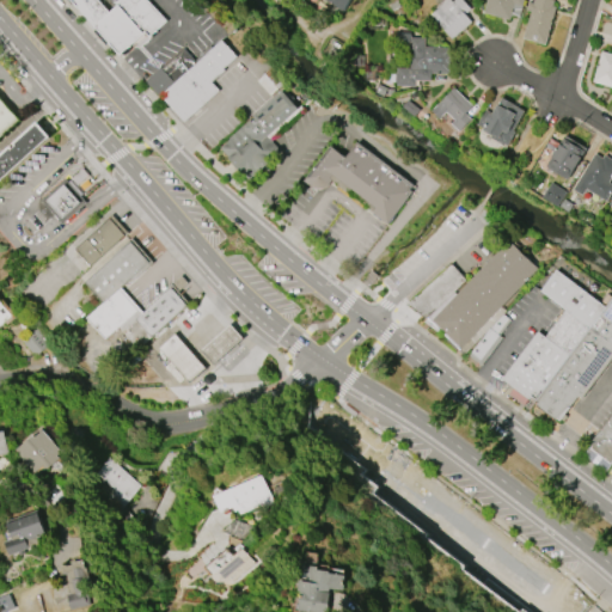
[(101,0),(110,10),(93,24),(71,0),(101,0)]
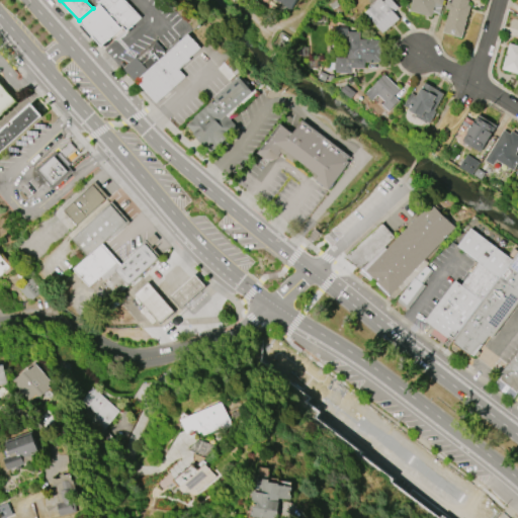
[(99,2),(96,0),(125,0),(140,15),(126,28),(122,24),(120,25),(99,2)]
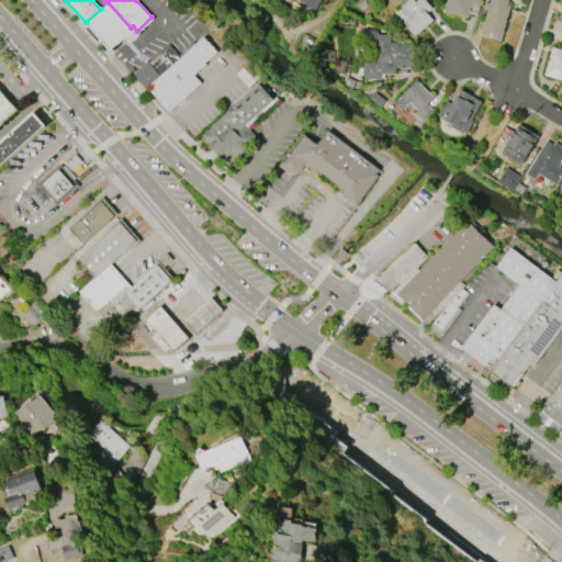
[(324,0),(318,10),(300,0),(324,0)]
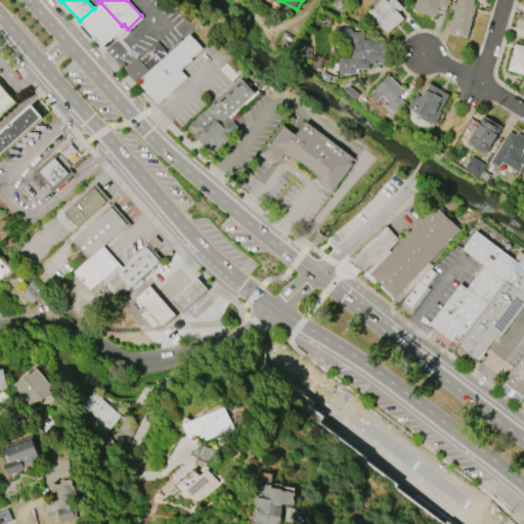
[(387,33),(368,11),(374,7),(373,6),(380,0),(386,0),(387,1),(388,0),(396,0),(402,7),(398,11),(404,18),(387,33)]
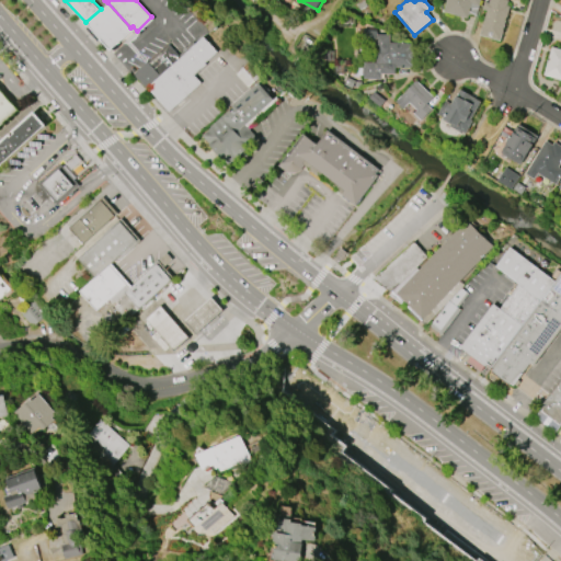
[(443,11),(445,0),(480,0),(476,15),(469,13),(467,19),(443,11)]
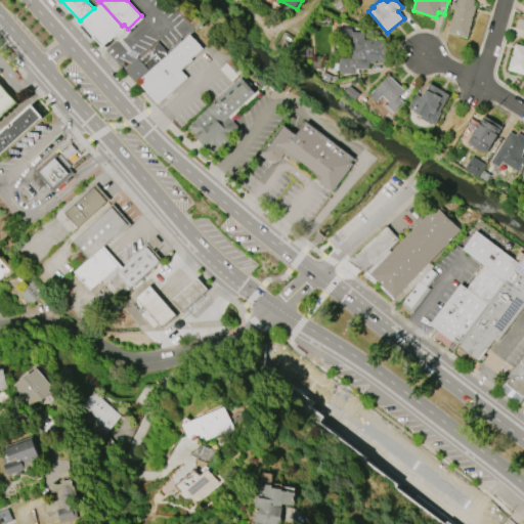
[(468,38),(447,33),(454,9),(450,8),(452,1),(456,2),(456,0),(475,0),(474,5),(476,6),(468,38)]
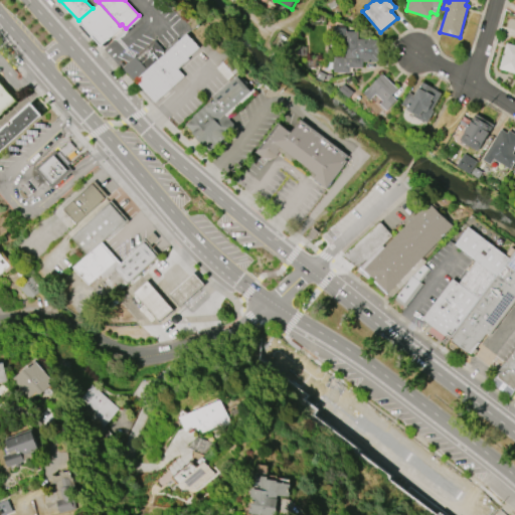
[(93,8),(99,2),(120,25),(101,43),(78,20),(93,8)]
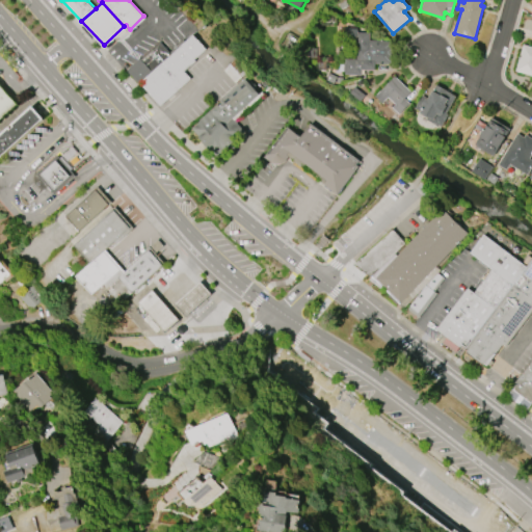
[(361,75),(345,74),(345,72),(343,72),(344,63),(345,63),(345,58),(356,59),(356,49),(355,49),(355,43),(343,42),(344,28),(357,28),(357,32),(369,32),(369,40),(390,41),(390,43),(391,43),(391,48),(392,48),(392,56),(391,56),(391,61),(389,61),(389,64),(374,63),(374,70),(361,70),(361,75)]
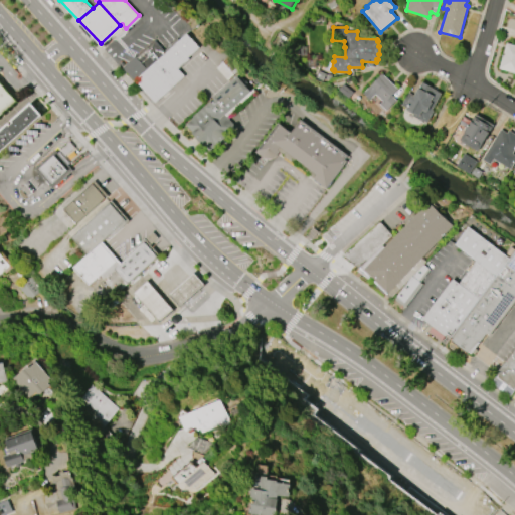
[(186,32),(200,47),(177,69),(183,76),(155,102),(138,83),(141,81),(137,77),(186,32)]
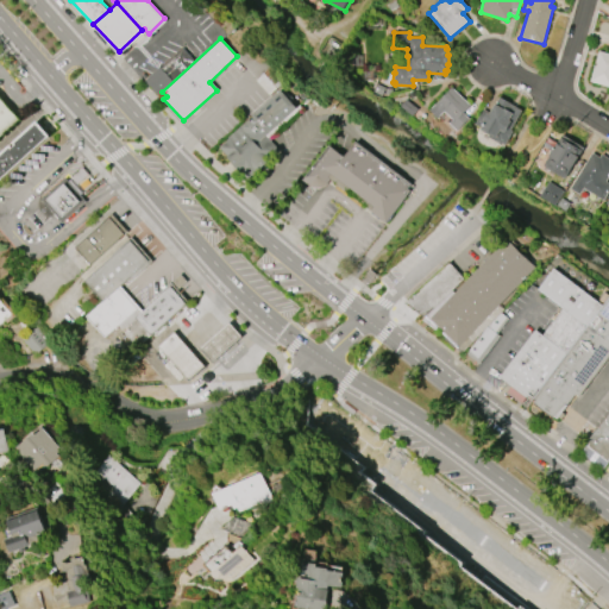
[(608,87),(589,81),(598,50),(608,54),(608,87)]
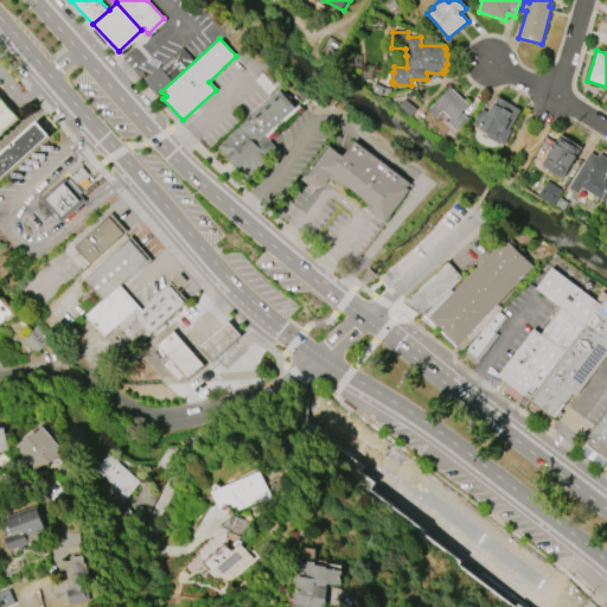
[(268,95),(255,81),(269,66),(283,81),(268,95)]
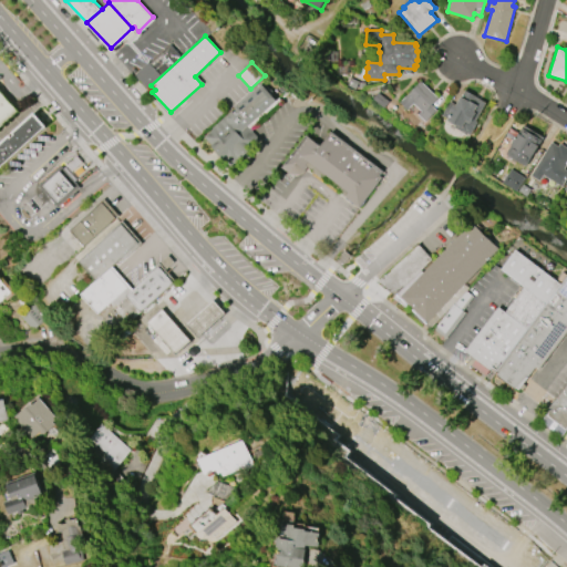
[(420,81),(437,98),(431,105),(436,111),(425,122),(416,114),(420,111),(413,103),(406,110),(399,102),(420,81)]
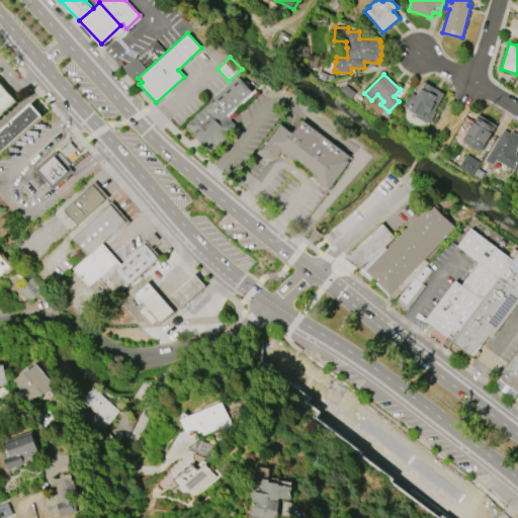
[(256,92),(228,117),(238,128),(210,153),(186,125),(193,118),(192,117),(210,101),(212,103),(217,100),(213,98),(241,75),(256,92)]
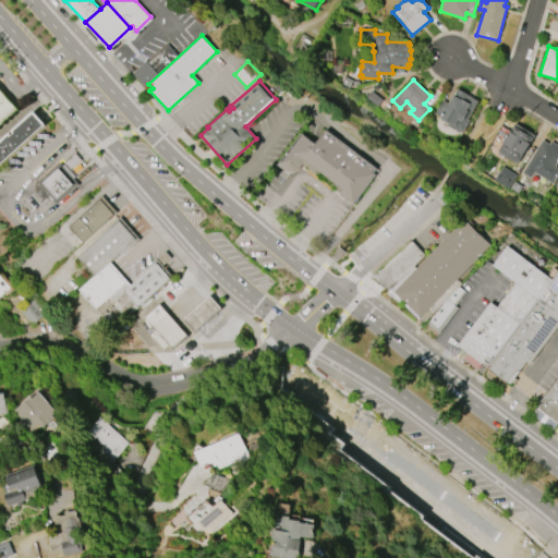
[(478,100),(468,119),(470,120),(462,133),(460,132),(459,133),(447,125),(448,123),(439,118),(434,114),(443,99),(448,104),(457,88),(468,95),(469,94),(473,96),(472,97),(478,100)]
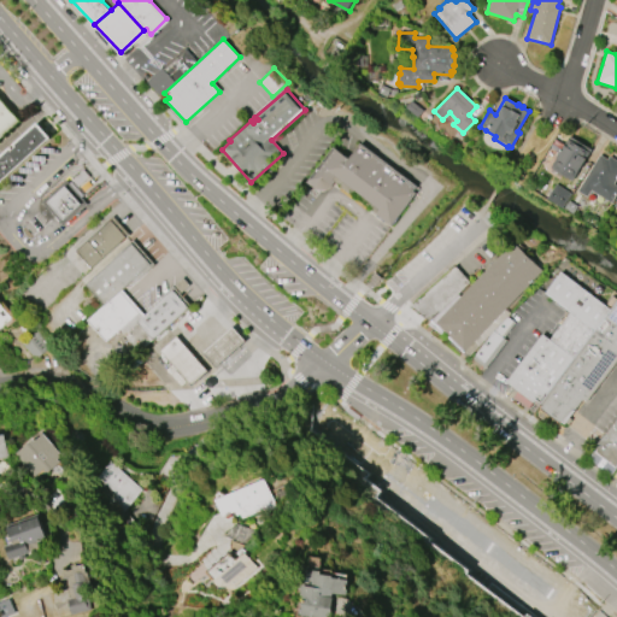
[(0,100),(18,121),(0,136),(0,100)]
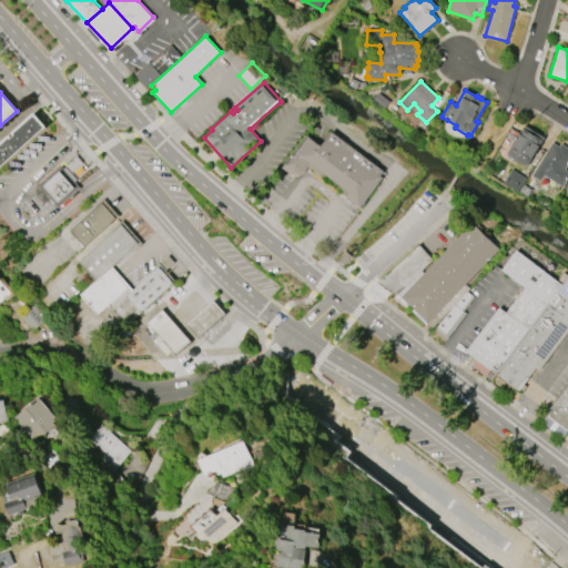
[(0,143),(0,169),(46,127),(33,113),(0,143)]
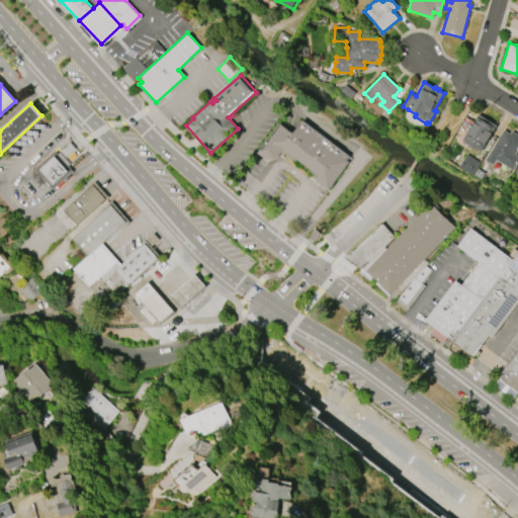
[(478,114),(497,125),(480,152),(461,141),(478,114)]
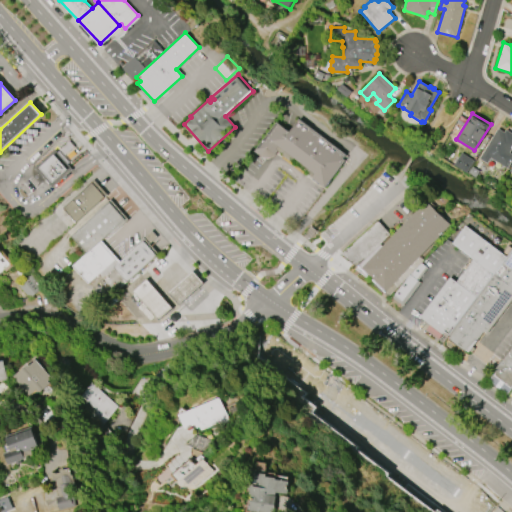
[(274,155),(272,156),(271,157),(270,157),(269,157),(267,157),(266,157),(265,157),(263,157),(262,157),(261,156),(260,156),(259,155),(258,154),(257,153),(254,151),(276,122),(289,132),(299,119),(345,155),(342,158),(345,160),(324,187),(312,178),(315,174),(280,147),(274,155)]
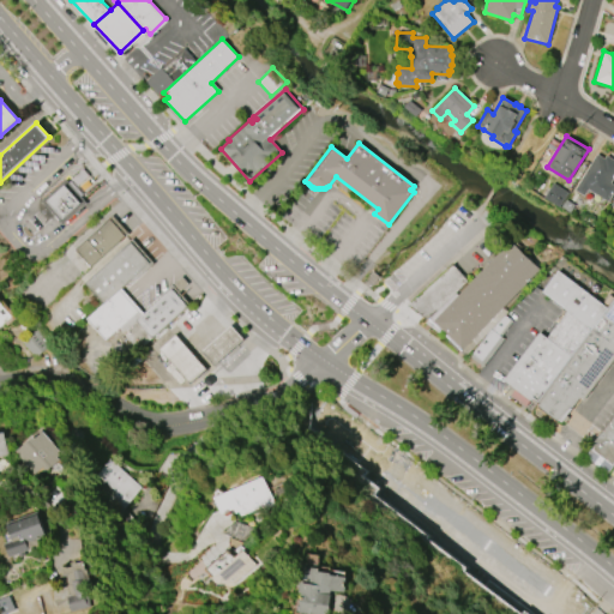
[(575,190),(596,154),(605,158),(607,155),(613,160),(613,176),(611,182),(613,185),(613,192),(608,202),(588,190),(584,196),(575,190)]
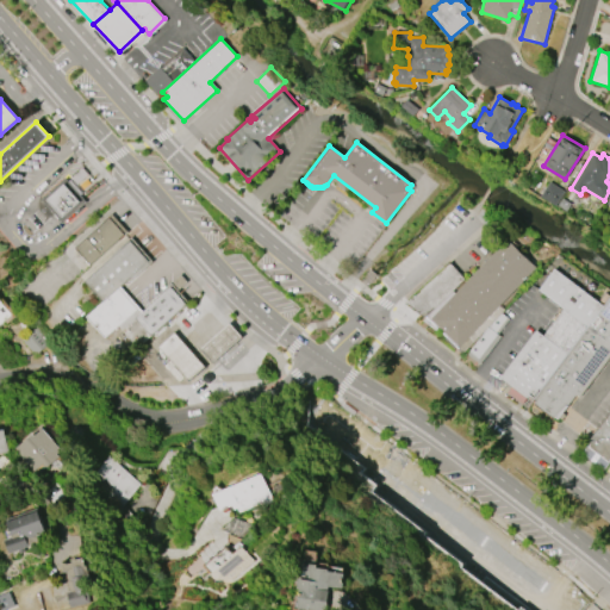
[(62,223),(41,199),(64,178),(86,201),(62,223)]
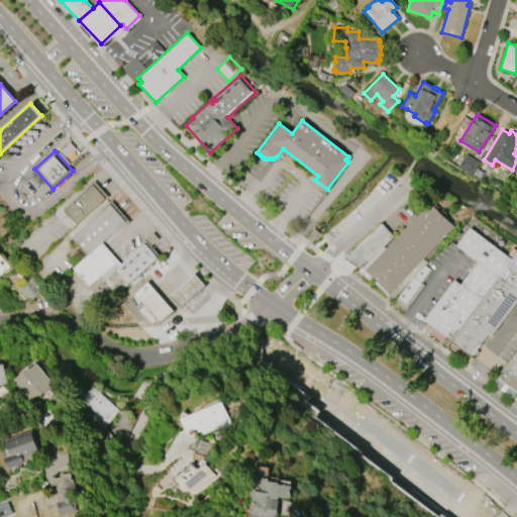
[(457,167),(466,153),(478,162),(471,174),(457,167)]
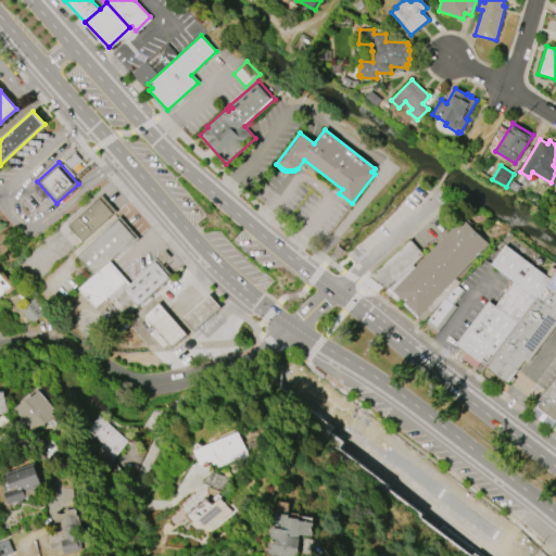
[(113,213),(83,241),(68,226),(100,198),(113,213)]
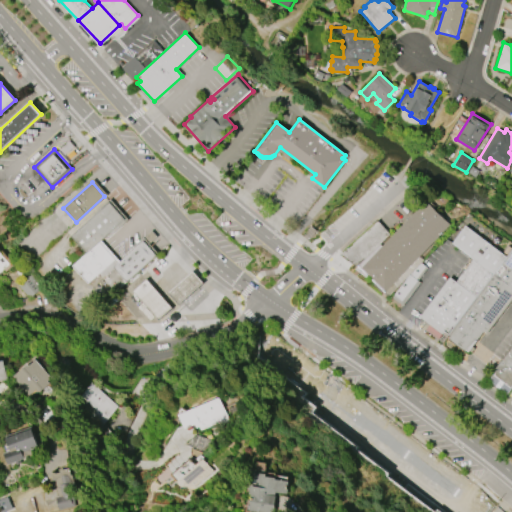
[(109,199),(128,219),(111,234),(109,232),(100,240),(119,261),(134,248),(133,246),(150,230),(156,236),(148,244),(157,253),(115,292),(105,281),(101,285),(97,280),(101,276),(98,273),(87,283),(78,273),(67,282),(60,275),(85,253),(70,236),(94,214),(93,214),(109,199)]
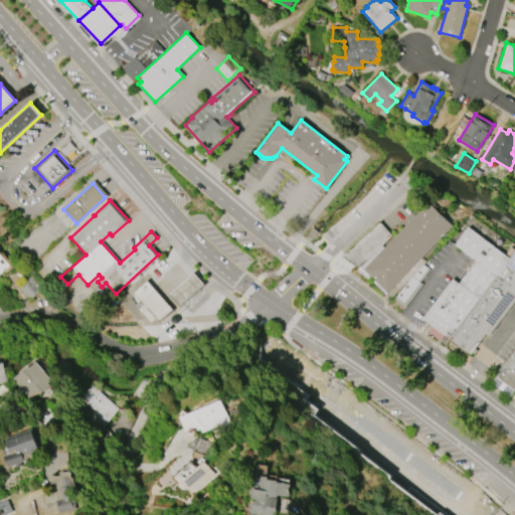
[(387,293),(363,270),(411,219),(409,217),(413,213),(415,215),(427,202),(453,225),(387,293)]
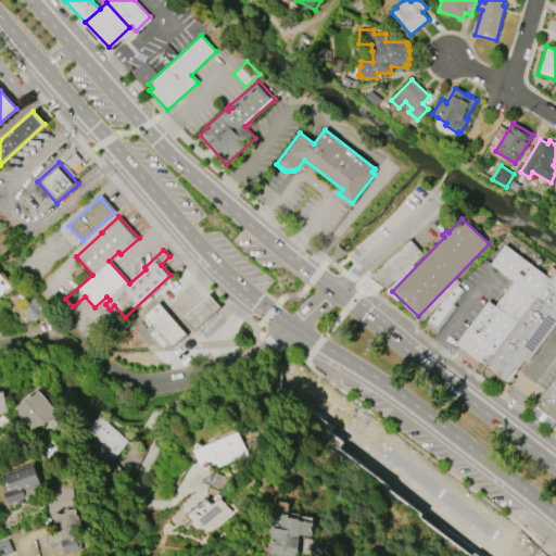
[(370,276),(411,240),(422,254),(386,287),(370,276)]
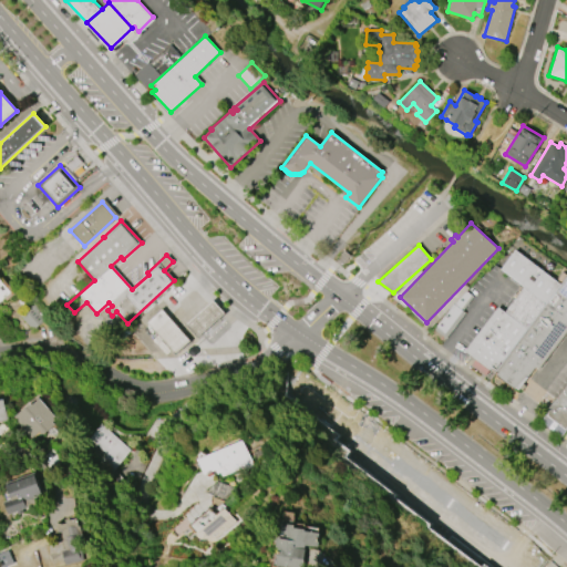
[(0,278),(1,280),(3,278),(17,294),(8,301),(4,298),(0,302),(0,278)]
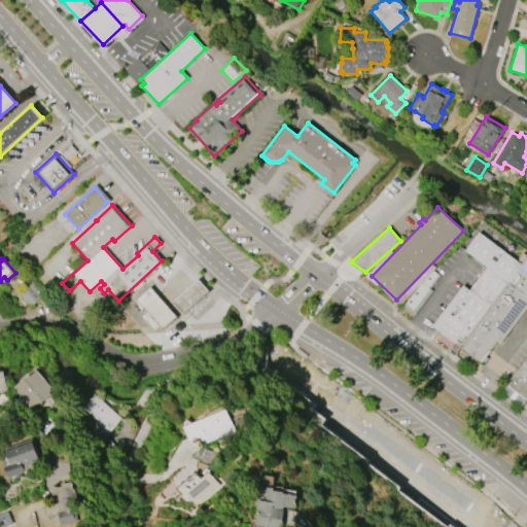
[(526,290),(514,281),(526,262),(526,290)]
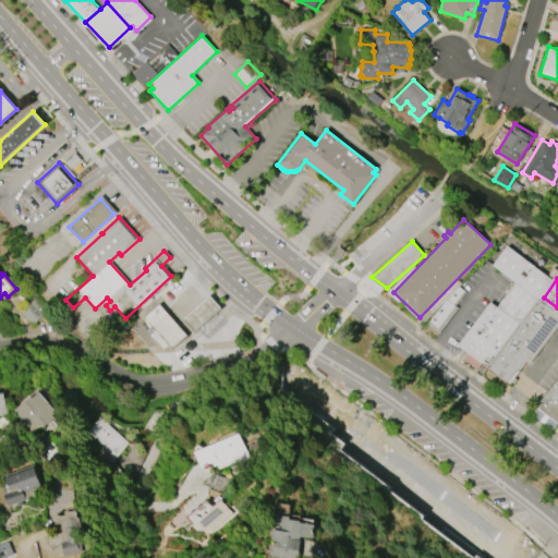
[(221,308),(195,332),(183,319),(209,295),(221,308)]
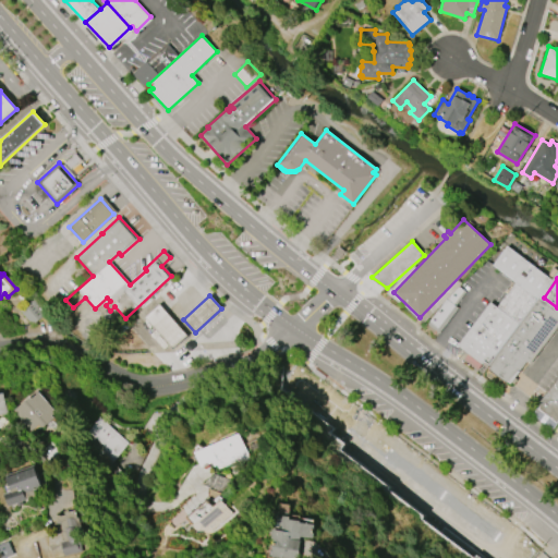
[(557,307),(557,330),(514,387),(489,367),(544,296),(544,298),(557,307)]
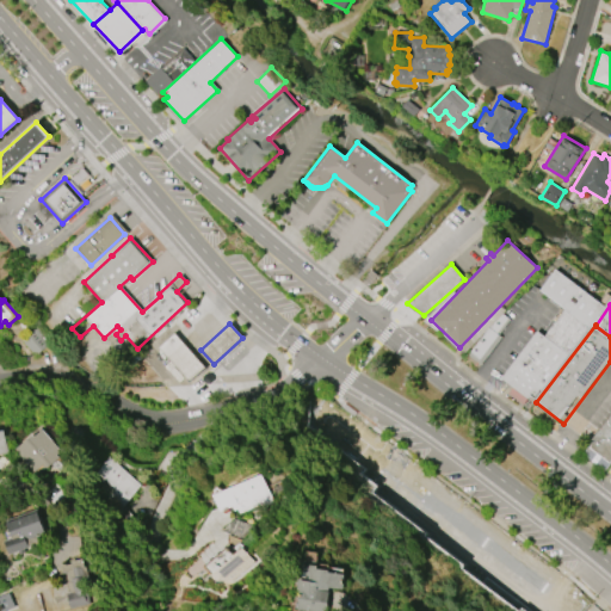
[(36,356),(22,340),(37,327),(51,341),(36,356)]
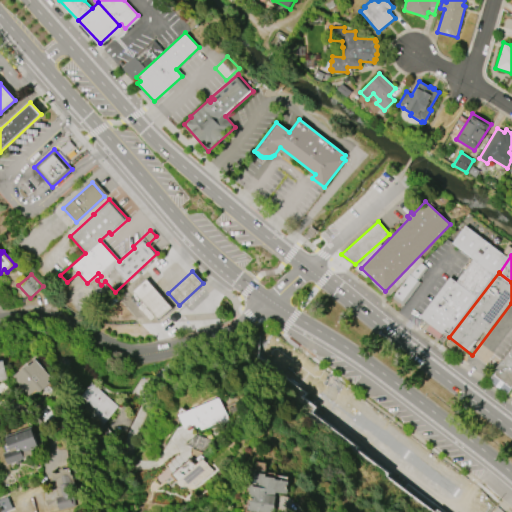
[(147,279),(171,307),(158,319),(133,292),(147,279)]
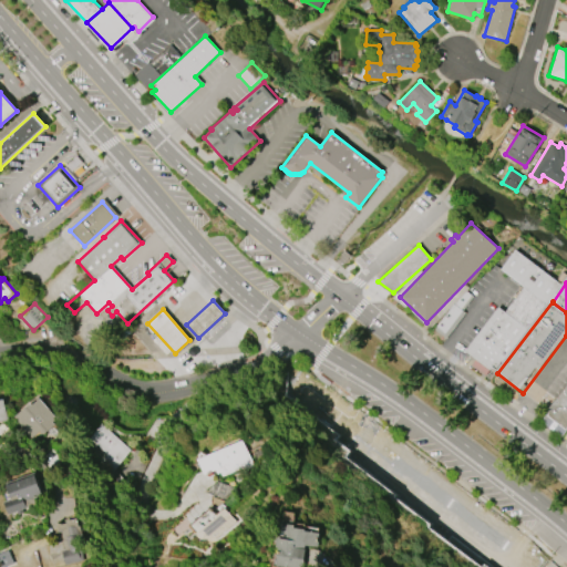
[(566,385),(565,384),(538,419),(562,437),(566,430),(566,385)]
